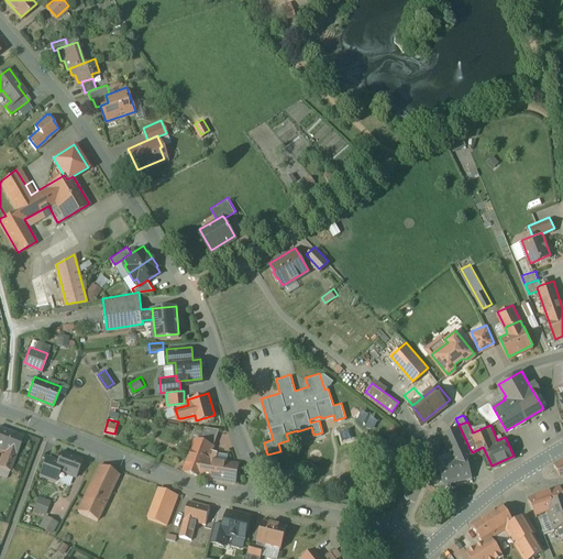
[(23,434),(0,425),(0,446),(6,448),(17,452),(23,434)]
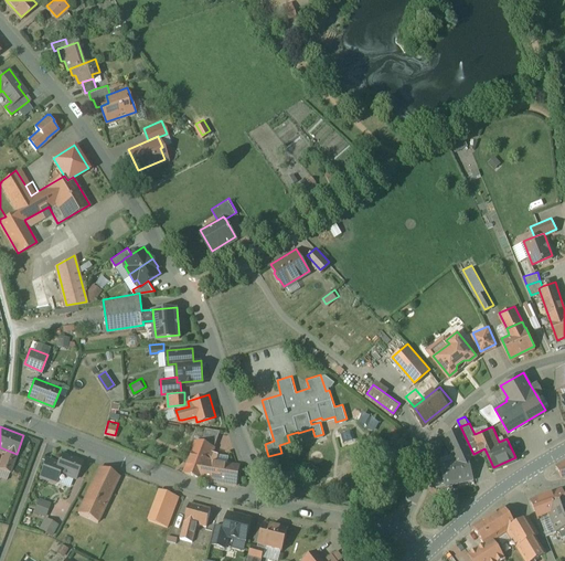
[(221,429),(205,426),(200,441),(214,446),(221,429)]
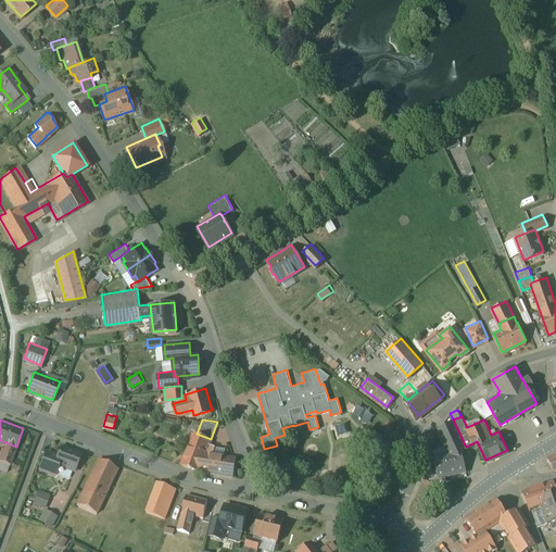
[(453,419),(438,426),(437,429),(447,451),(460,448),(460,449),(466,447),(453,419)]
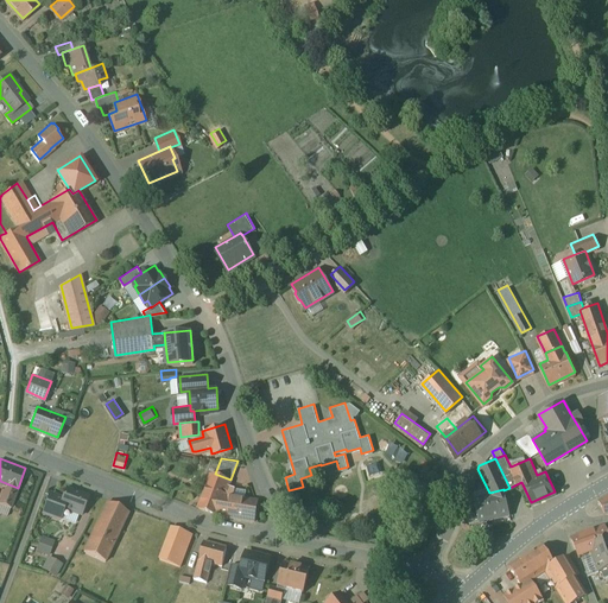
[(215,474),(210,473),(198,505),(217,512),(253,518),(257,499),(233,494),(235,486),(228,483),(230,480),(215,474)]
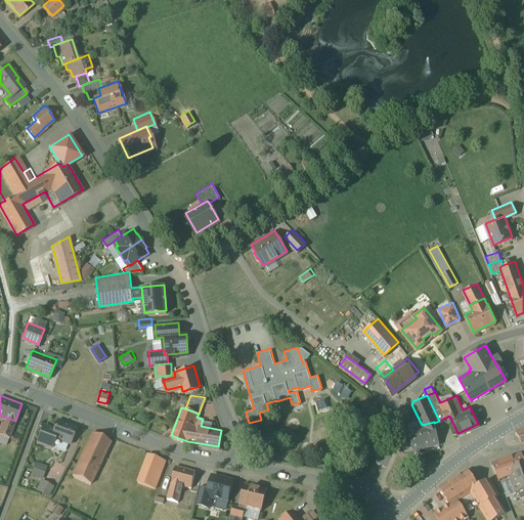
[(15,421),(5,417),(0,429),(0,432),(9,436),(15,421)]
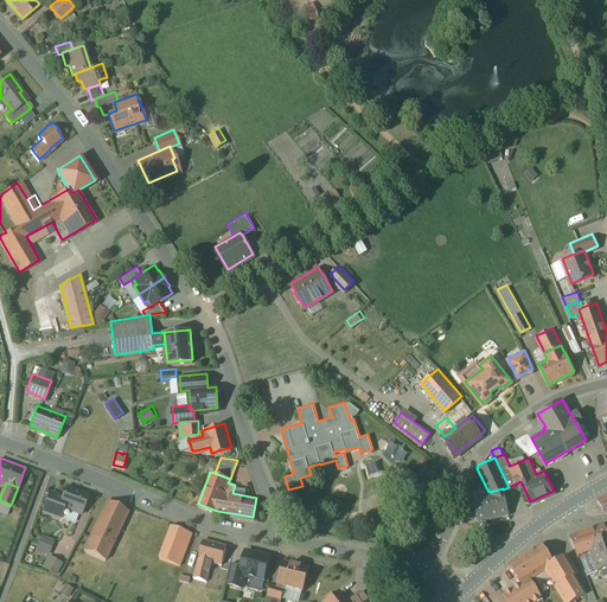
[(77,488),(66,485),(63,494),(59,504),(63,505),(81,511),(89,492),(78,487),(77,488)]
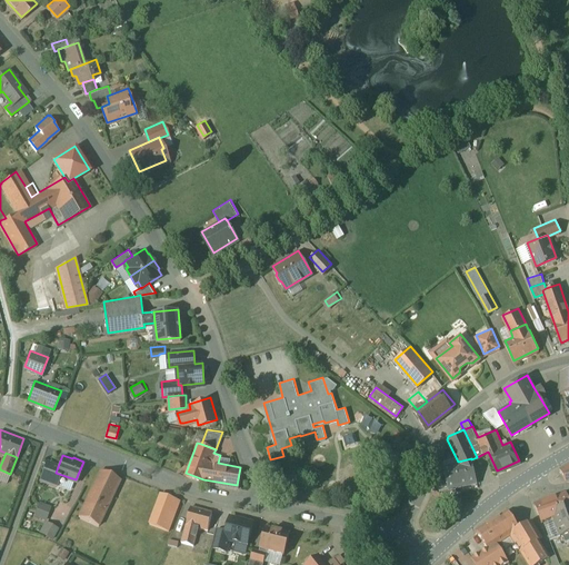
[(458,462),(443,465),(446,475),(449,487),(477,479),(471,459),(471,458),(458,462)]
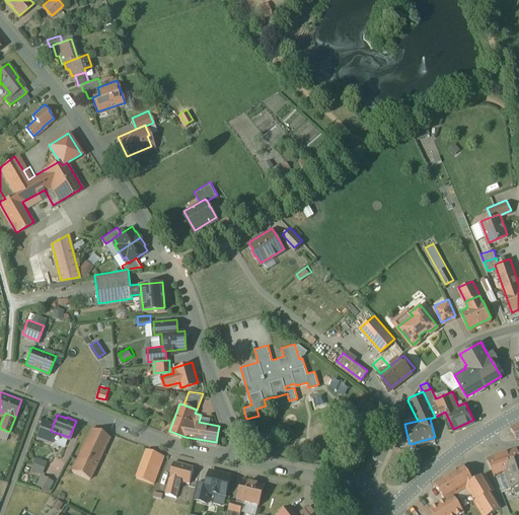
[(43,420),(36,436),(51,441),(54,432),(51,431),(54,423),(43,420)]
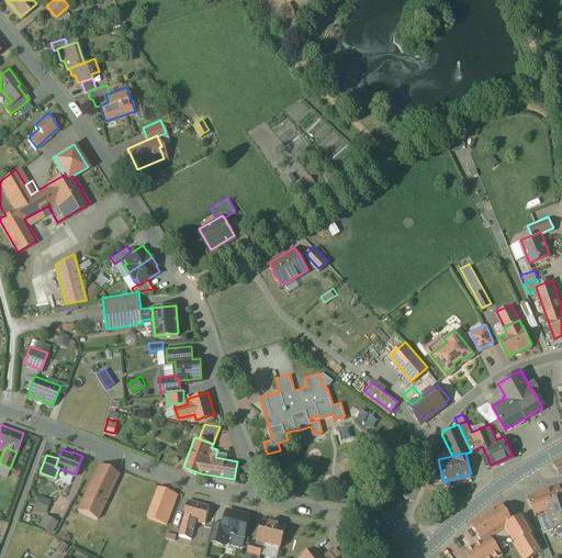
[(119,471),(99,461),(89,482),(110,491),(119,471)]
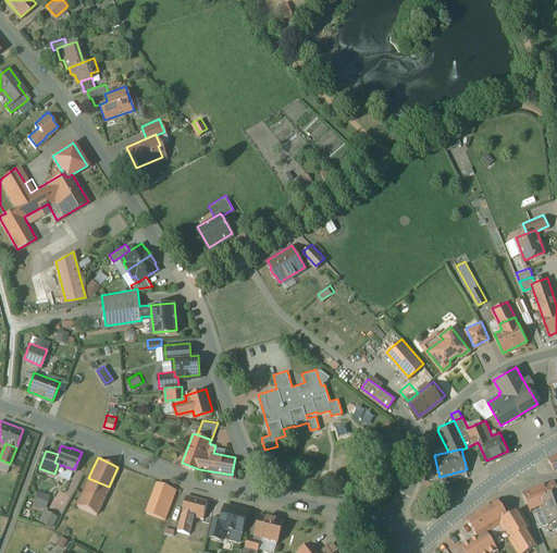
[(436,465),(428,468),(430,479),(440,477),(436,465)]
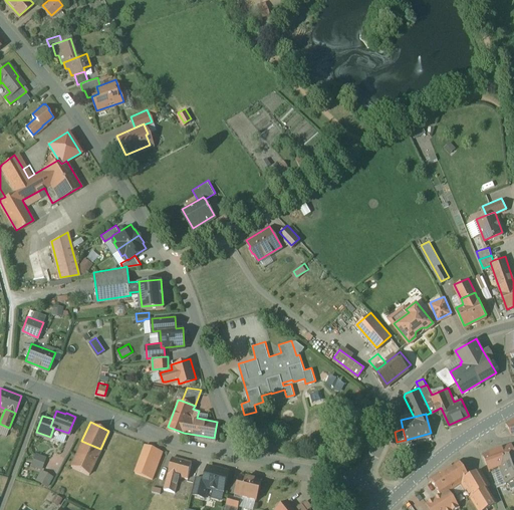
[(100,449),(81,441),(70,464),(89,472),(100,449)]
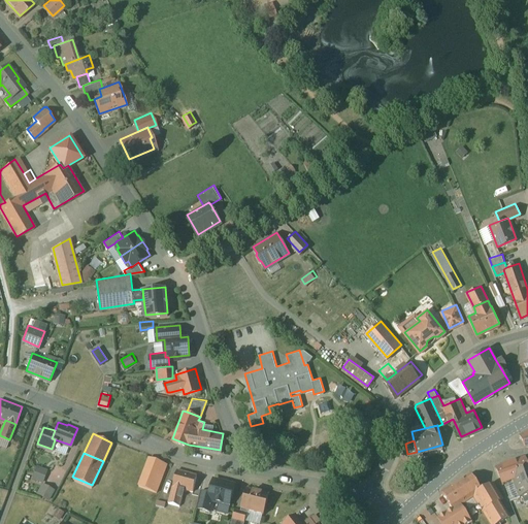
[(167,461),(150,455),(138,483),(157,489),(167,461)]
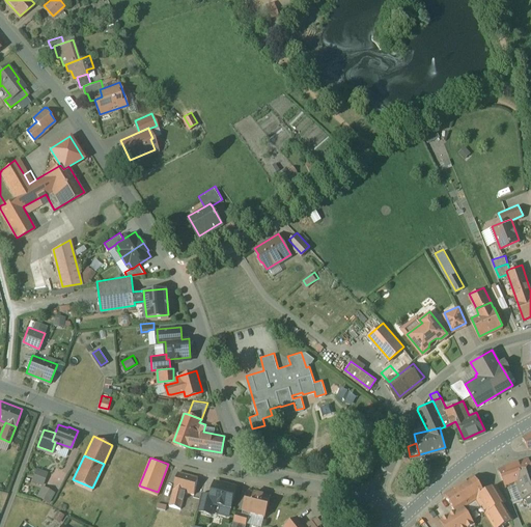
[(530,466),(528,458),(500,468),(505,484),(510,482),(530,474),(530,466)]
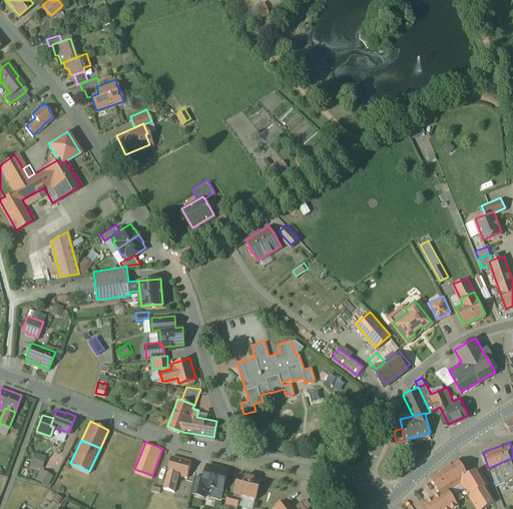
[(37,449),(32,462),(43,467),(48,454),(37,449)]
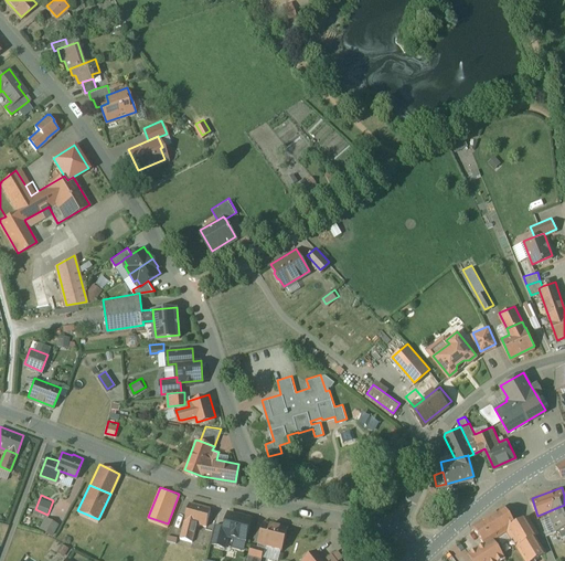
[(211,506),(189,500),(184,517),(196,520),(206,522),(211,506)]
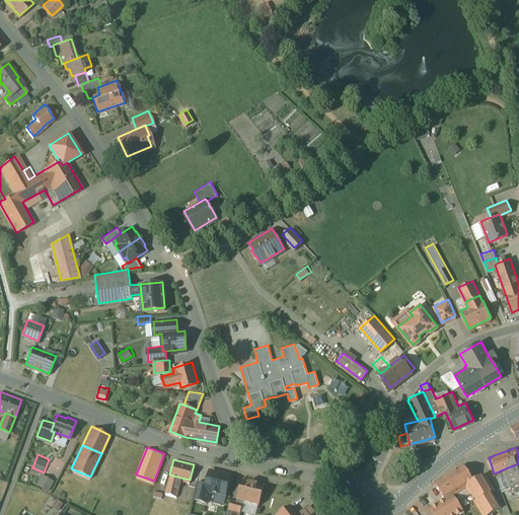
[(463,463),(435,481),(445,498),(453,494),(458,491),(461,497),(470,492),(466,486),(474,481),(473,480),(463,463)]
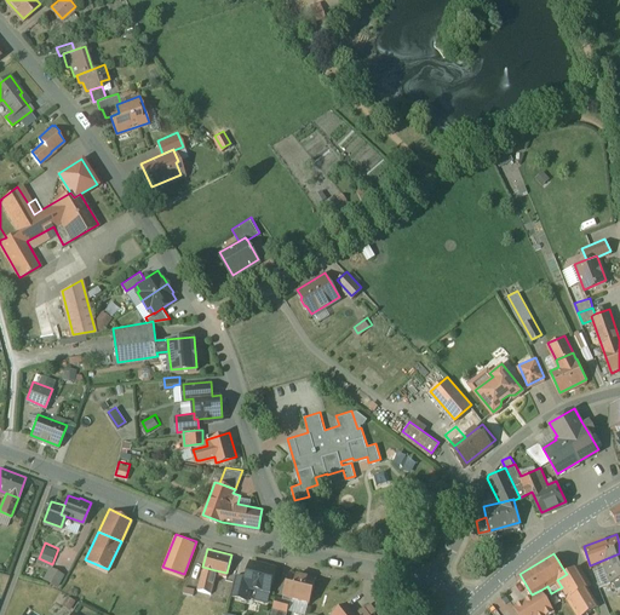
[(619,553),(596,563),(603,584),(619,576),(619,553)]
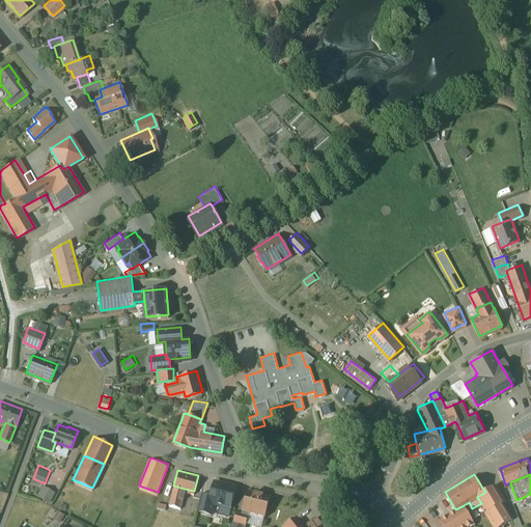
[(235,484),(215,479),(211,494),(210,499),(214,500),(220,502),(230,504),(235,484)]
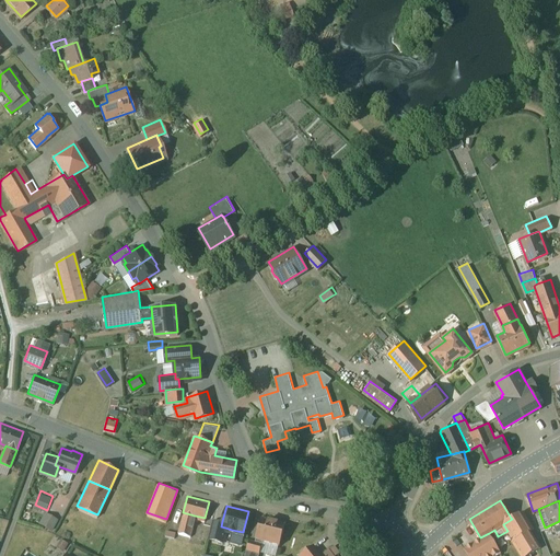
[(523,510),(511,518),(512,519),(503,524),(508,531),(523,555),(540,545),(531,529),(533,526),(523,510)]
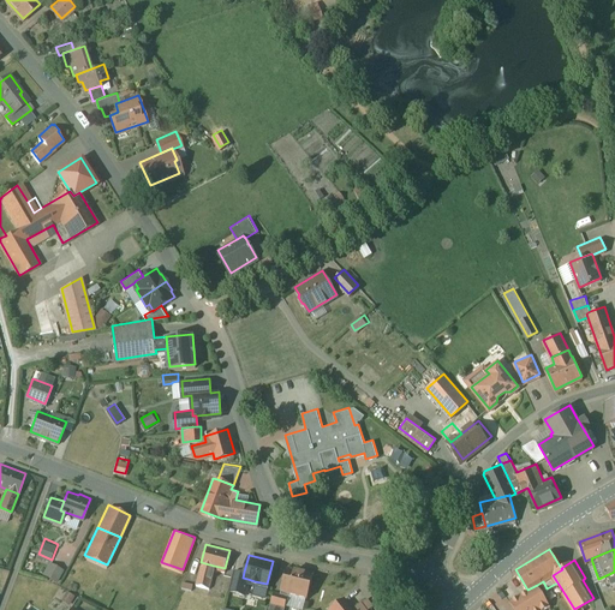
[(63,568),(49,561),(43,572),(57,579),(63,568)]
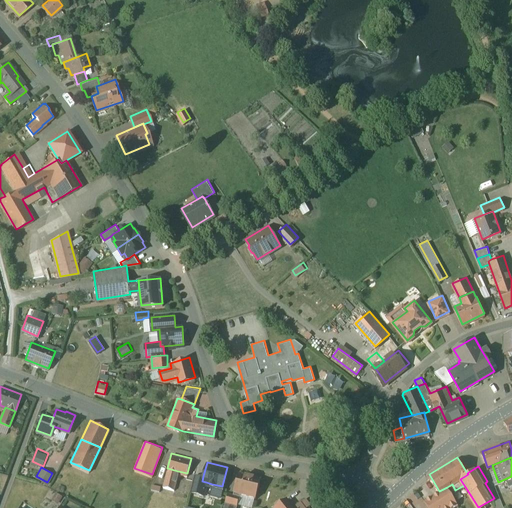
[(178,471),(167,468),(163,484),(174,487),(178,471)]
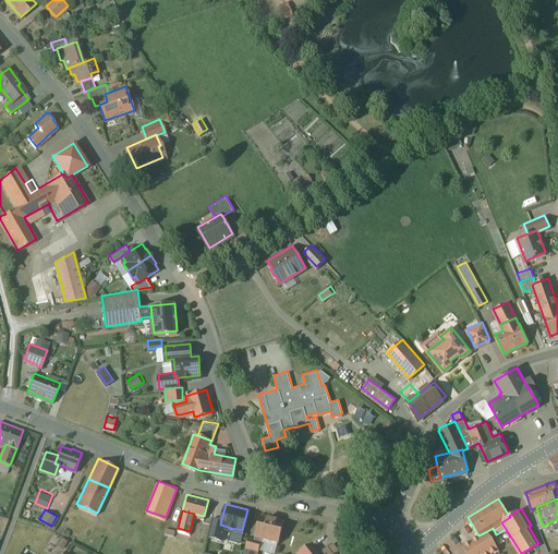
[(284,519),(261,514),(254,537),(262,539),(262,537),(279,541),(284,519)]
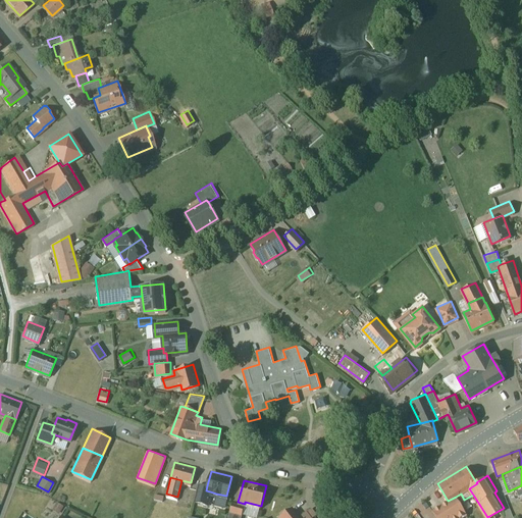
[(207,485),(198,482),(194,500),(208,503),(210,491),(206,490),(207,485)]
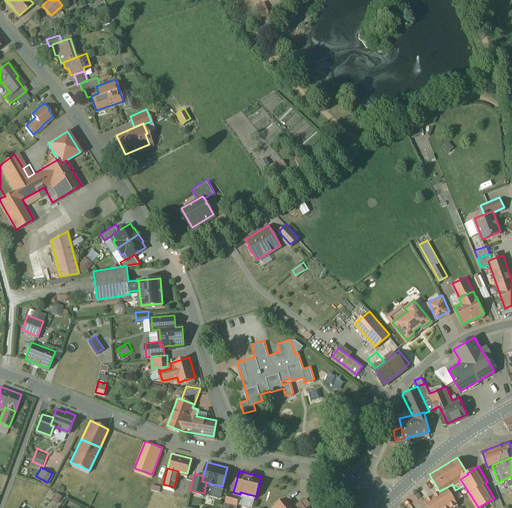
[(222,486),(212,484),(210,492),(220,494),(222,486)]
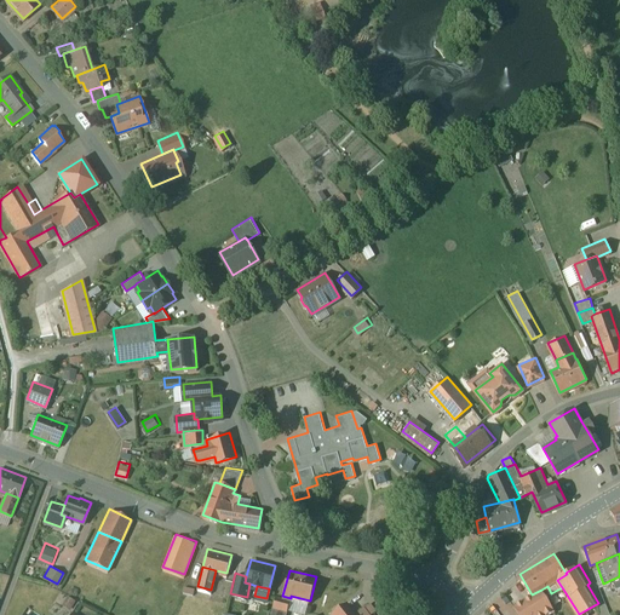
[(532,595),(515,605),(520,614),(544,614),(554,609),(541,590),(532,595)]
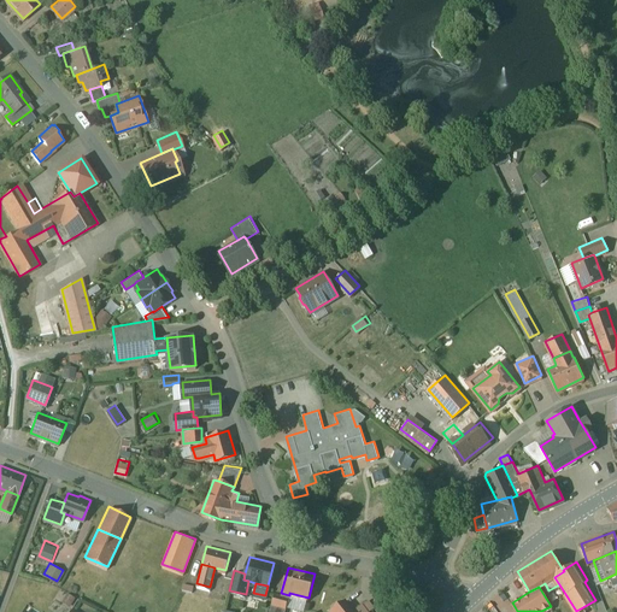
[(281,593),(275,592),(269,611),(283,611),(289,595),(281,593)]
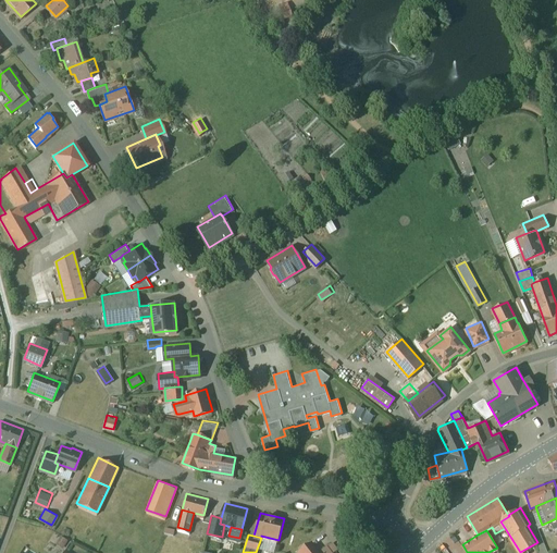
[(321,552),(311,540),(298,551),(299,552),(321,552)]
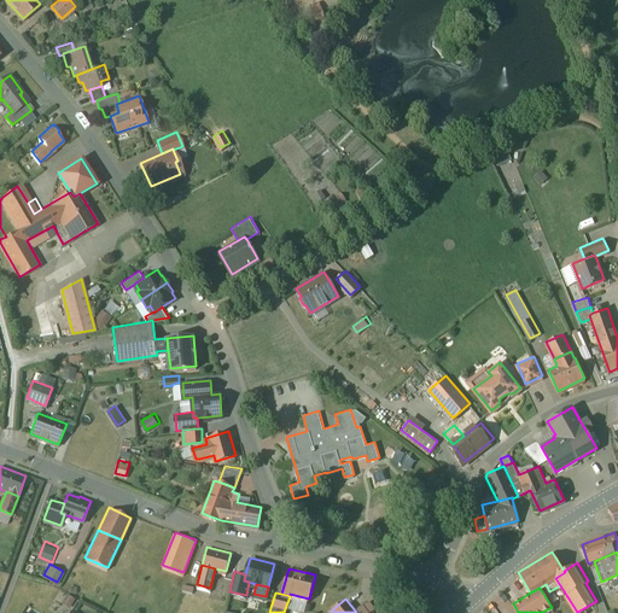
All buildings are outlined.
